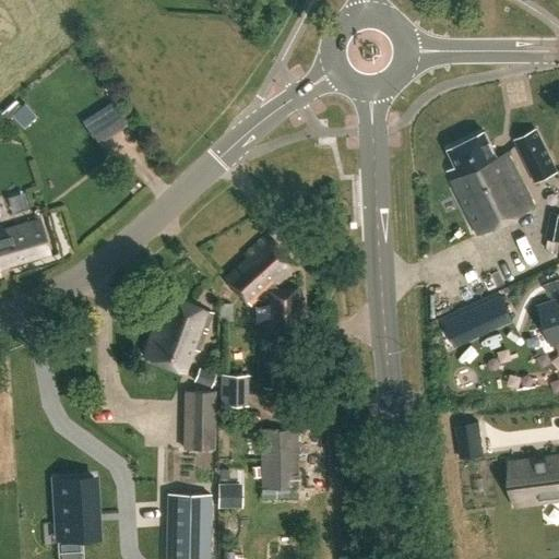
[(558,171),(537,129),(513,140),(534,182),(558,171)]
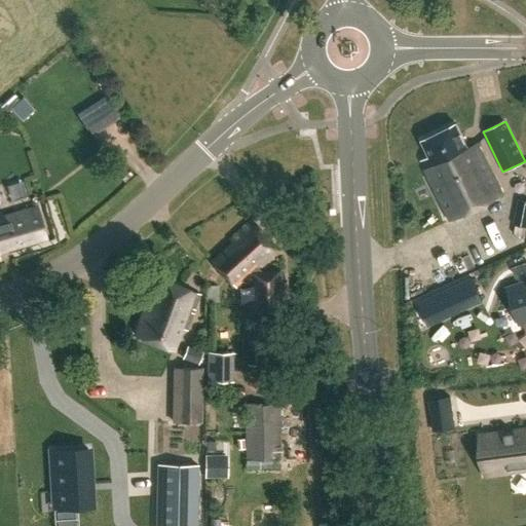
[(468,147),(457,124),(423,142),(431,159),(426,168),(452,221),(504,194),(478,143),(468,147)]
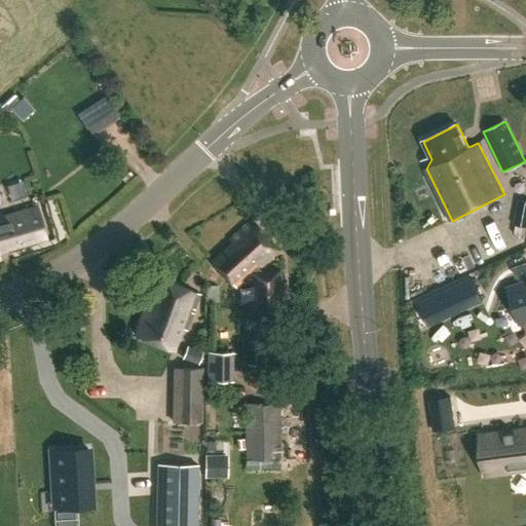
[(0,252),(48,237),(39,209),(0,221),(0,259),(1,259),(0,256),(0,252)]
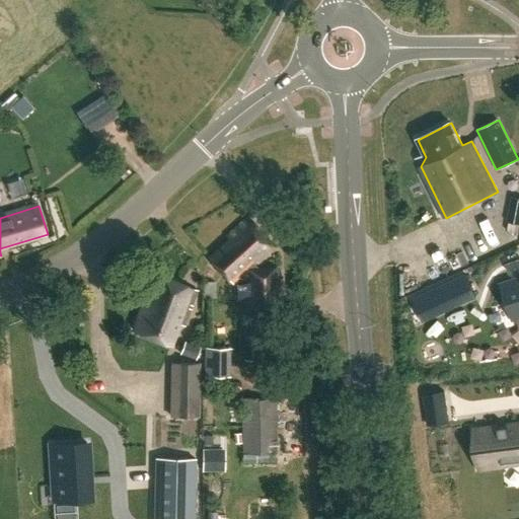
[(255,227),(249,221),(227,239),(227,242),(209,257),(228,281),(253,260),(254,262),(272,247),(262,235),(257,240),(250,231),(255,227)]
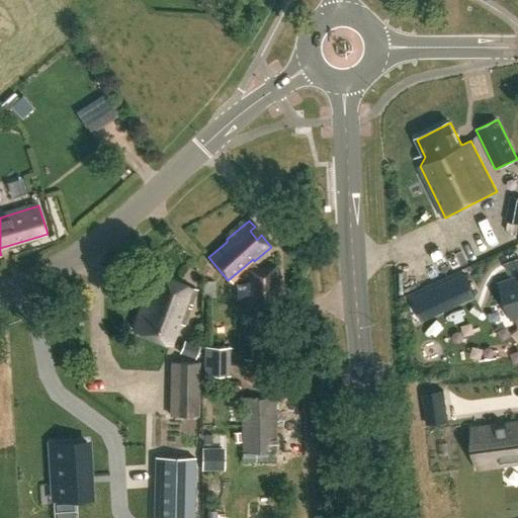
[(243,295),(245,313),(281,311),(278,267),(248,269),(249,280),(252,280),(253,294),(243,295)]
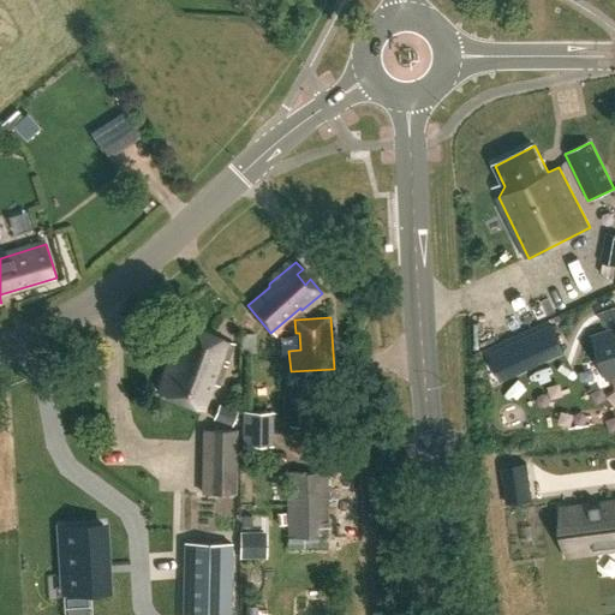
[(234,344),(179,321),(161,363),(169,366),(159,392),(199,408),(210,382),(218,386),(234,344)]
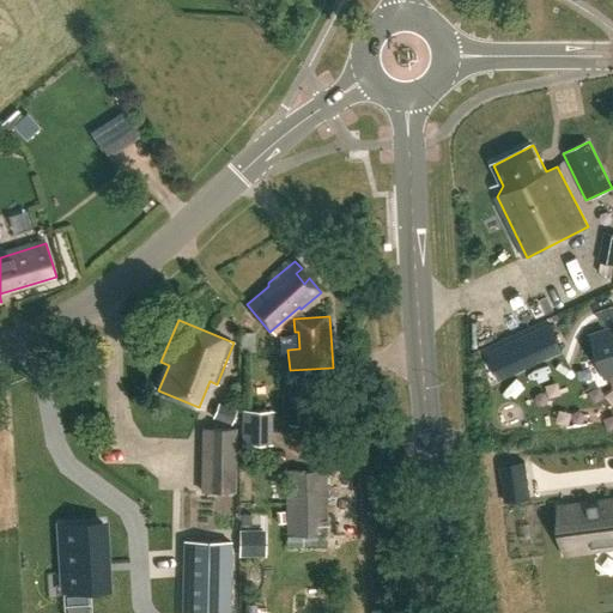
[(550,325),(486,353),(498,380),(562,351),(550,325)]
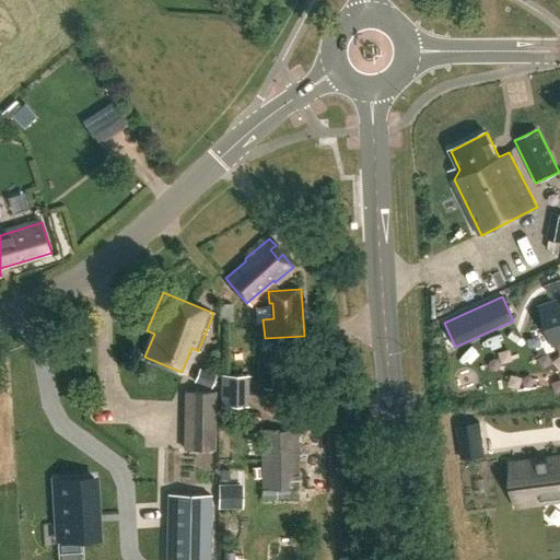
[(559,300),(540,307),(552,345),(559,341),(559,300)]
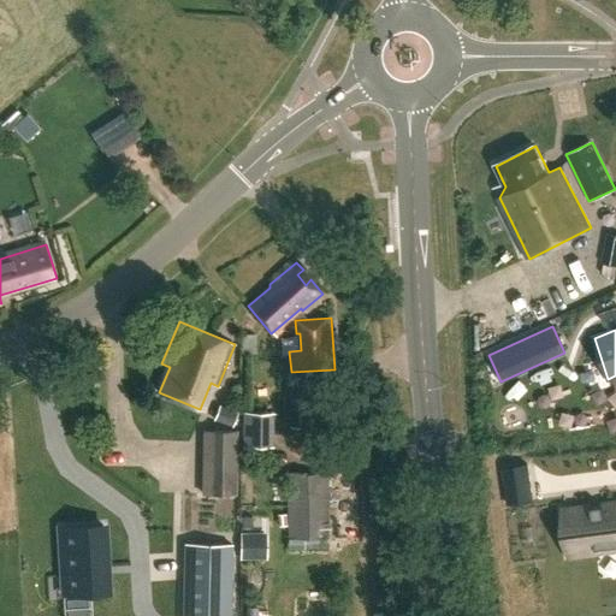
[(326,379),(289,378),(288,425),(326,426),(326,379)]
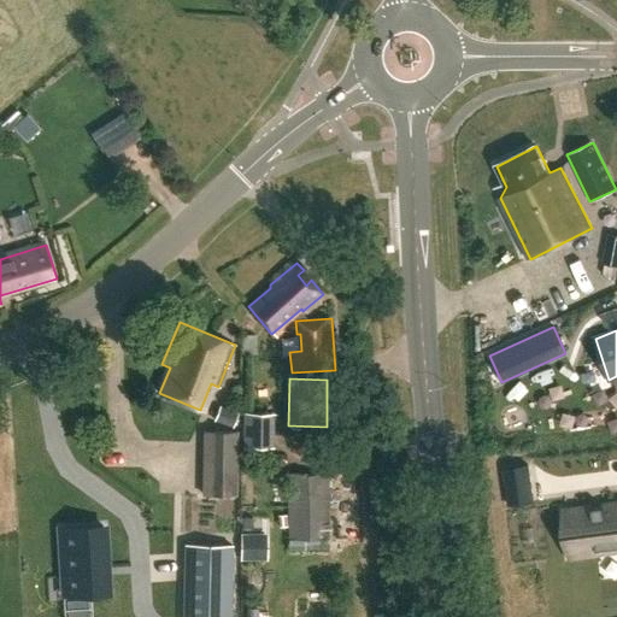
[(238,412),(218,405),(213,422),(231,428),(238,412)]
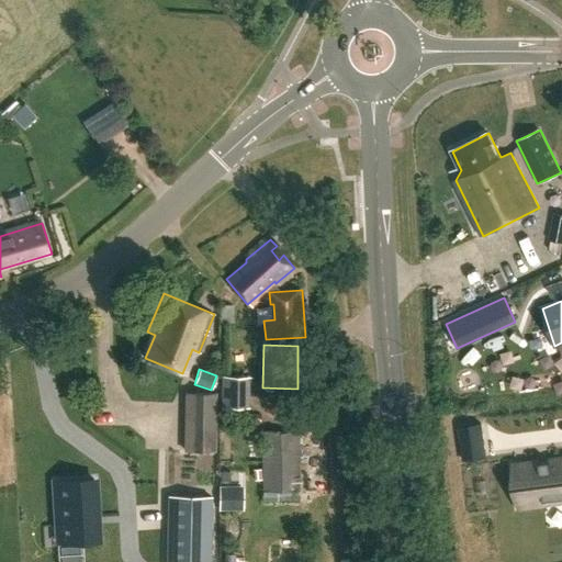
[(247,375),(218,375),(218,406),(247,406),(247,375)]
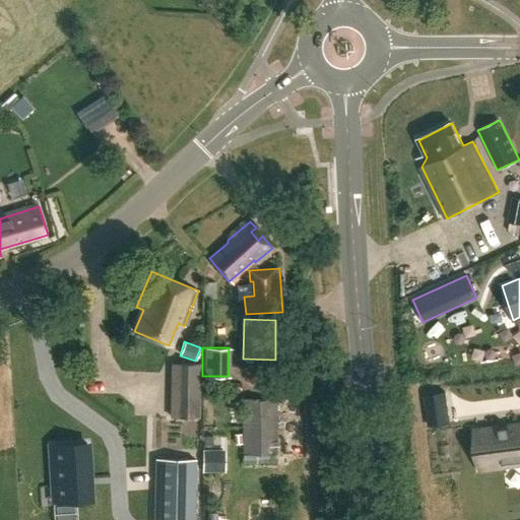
[(155,400),(152,519),(197,519),(199,362),(178,362),(177,400),(155,400)]
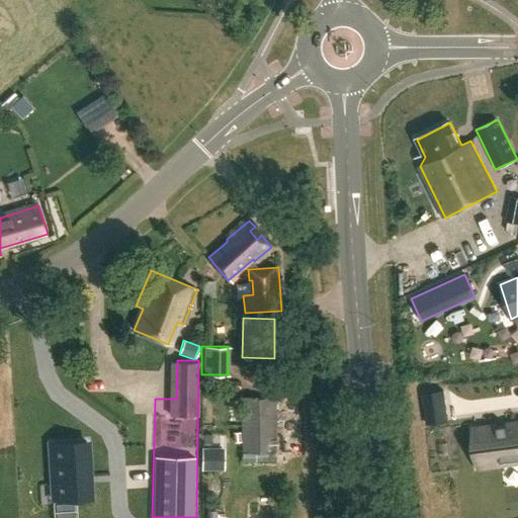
[(275,452),(274,398),(241,399),(242,453),(275,452)]
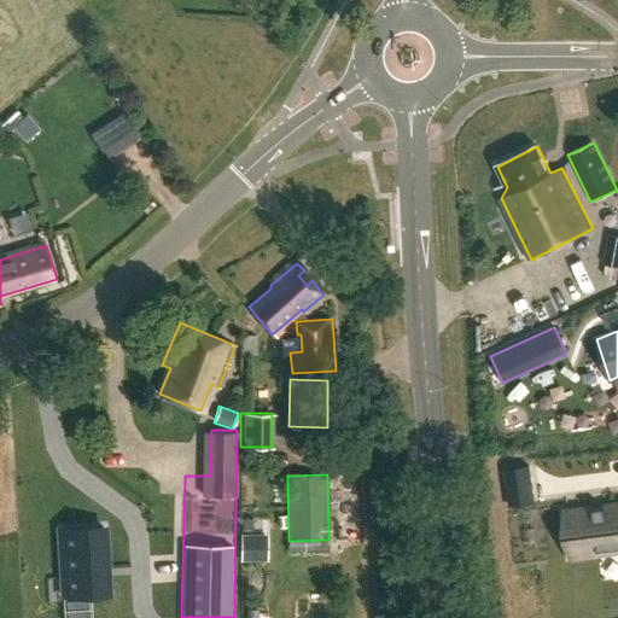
[(617,506),(565,513),(571,557),(617,549),(617,506)]
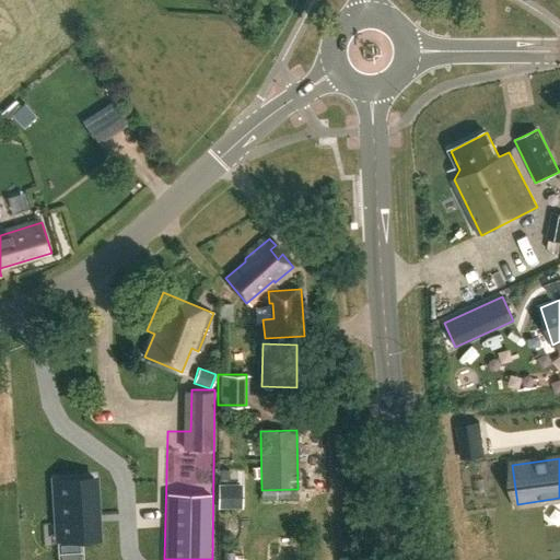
[(93,474),(54,476),(57,537),(96,535),(93,474)]
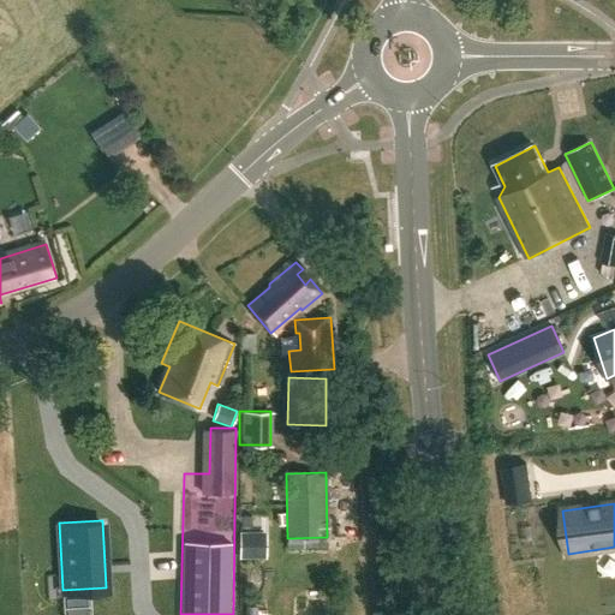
[(255,533),(237,533),(237,560),(255,560),(255,533)]
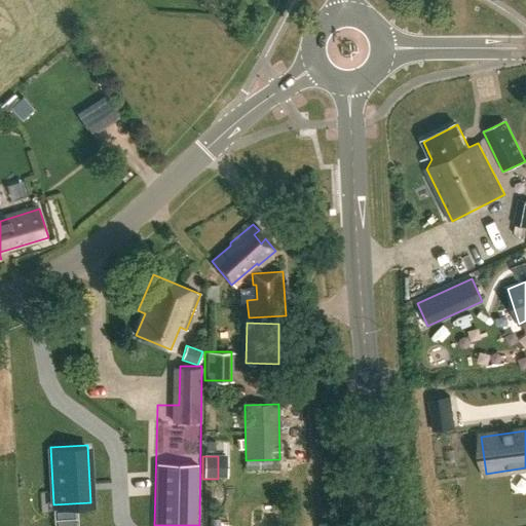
[(525,525),(525,513),(513,518),(515,525),(525,525)]
